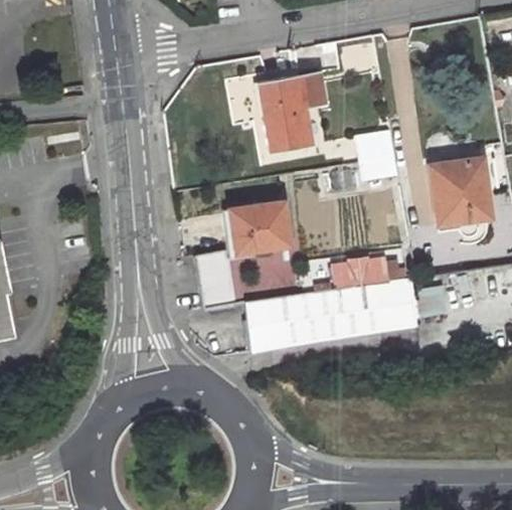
[(322,74),(257,87),(270,154),(311,147),(304,108),(326,104),(322,74)]
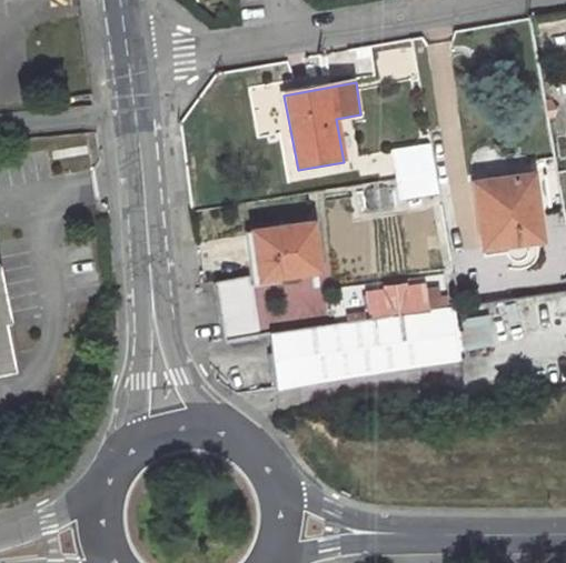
[(432,148),(393,154),(403,204),(442,198),(432,148)]
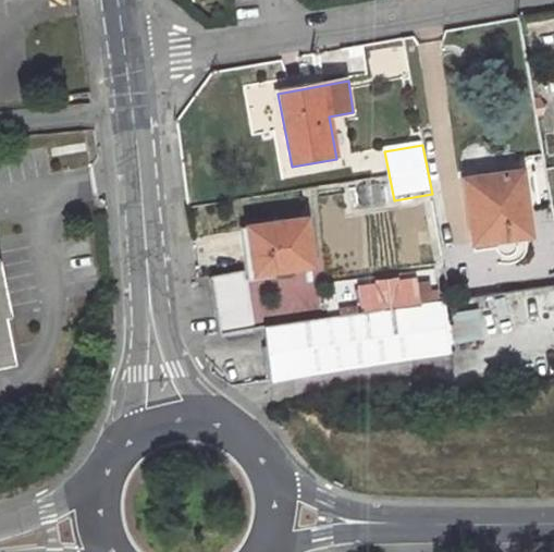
[(524,171),(465,182),(475,247),(496,244),(501,258),(505,262),(512,264),(516,261),(519,257),(519,240),(536,237),(524,171)]
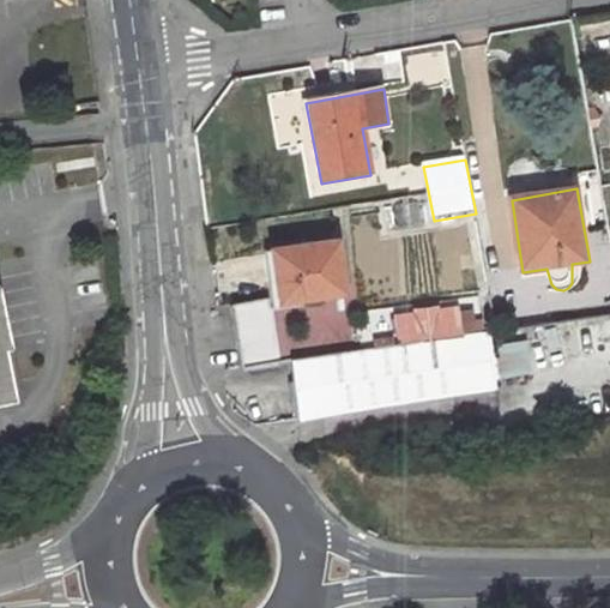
[(337,244),(272,254),(281,306),(345,294),(337,244)]
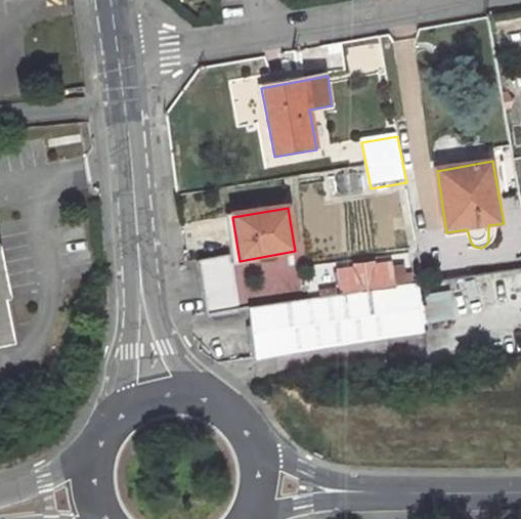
[(234,308),(230,284),(226,253),(197,258),(205,312),(234,308)]
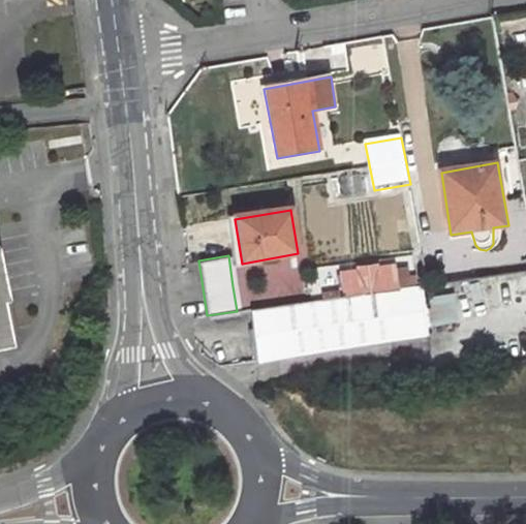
[(343,298),(407,289),(405,271),(394,273),(394,269),(376,271),(376,268),(356,271),(356,276),(341,279),(343,298)]
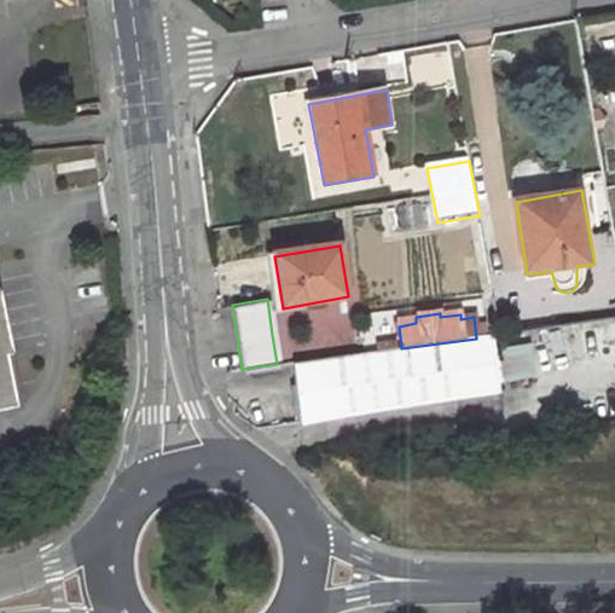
[(301,421),(504,389),(497,335),(476,339),(401,348),(293,363),(301,421)]
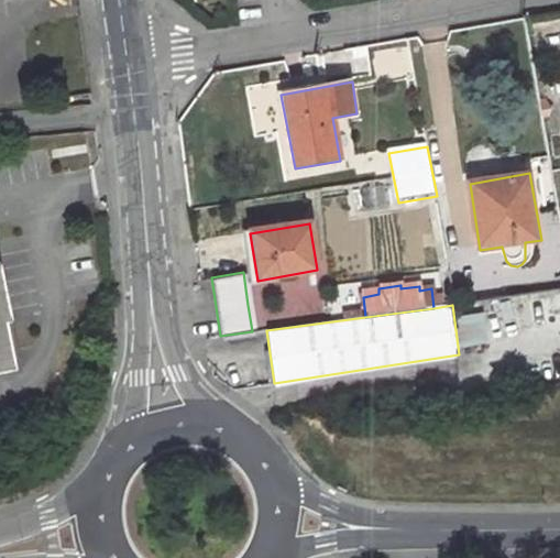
[(0,375),(11,374),(0,320),(0,375)]
